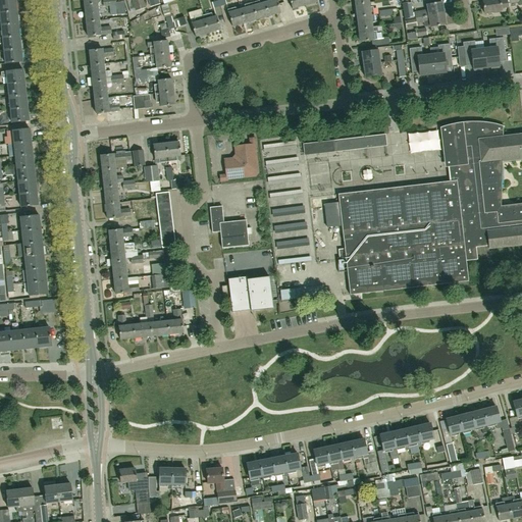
[(0,0),(0,13),(17,12),(15,0),(0,0)]
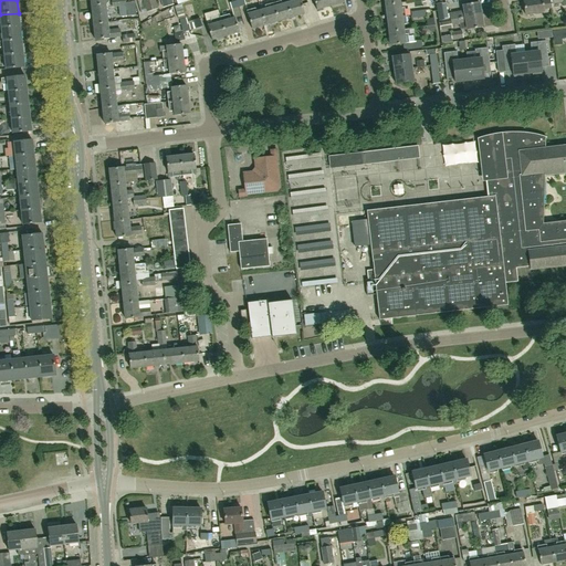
[(146,12),(158,9),(155,0),(137,0),(142,13),(146,12)]
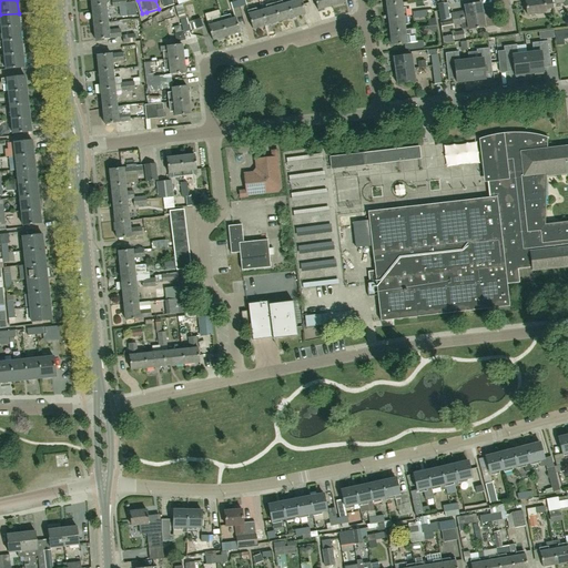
[(287,3),(292,18),(305,13),(301,0),(292,0),(293,1),(287,3)]
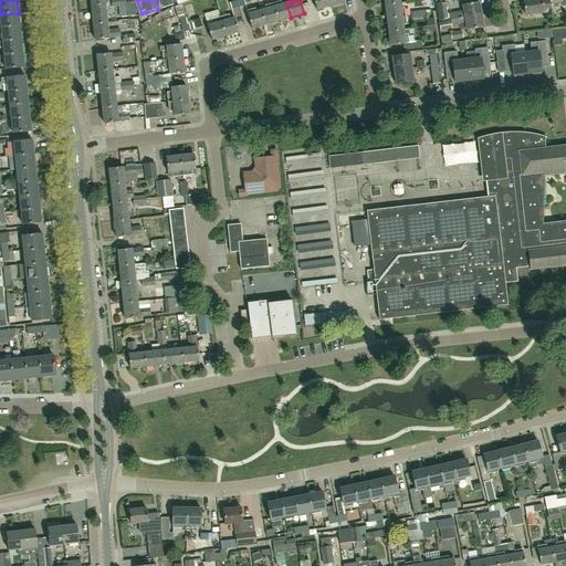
[(331,6),(328,0),(313,0),(317,10),(331,6)]
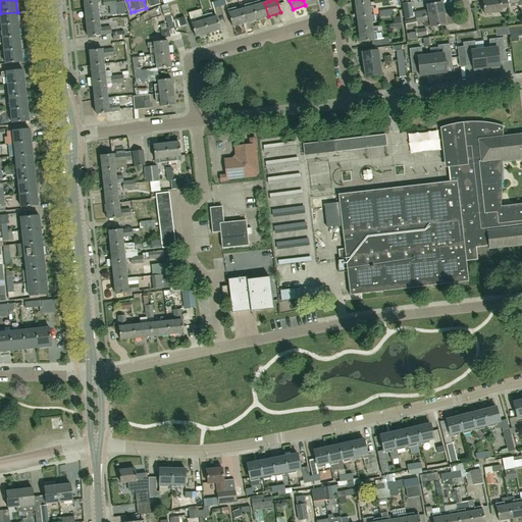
[(499,13),(499,12),(502,11),(501,8),(508,7),(507,0),(500,1),(500,0),(485,0),(482,1),(484,14),(492,12),(493,14),(499,13)]
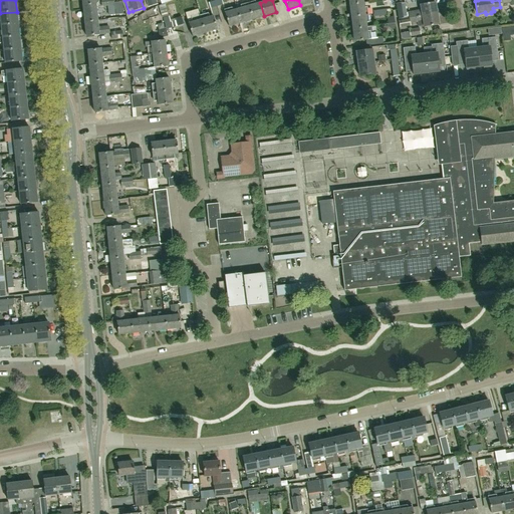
[(123,14),(121,1),(113,2),(113,6),(107,6),(108,15),(114,14),(114,15),(123,14)]
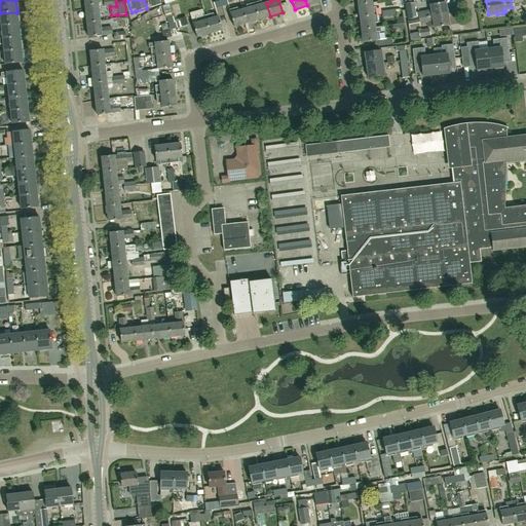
[(270,16),(266,3),(262,4),(261,1),(254,3),(258,20),(270,16)]
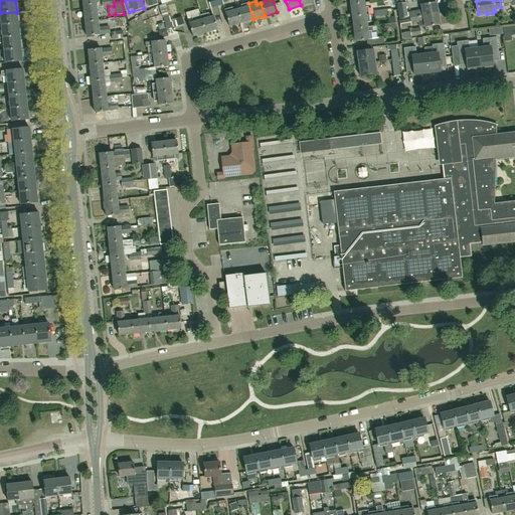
[(230,4),(231,8),(225,10),(225,13),(229,26),(241,23),(237,9),(235,2),(230,4)]
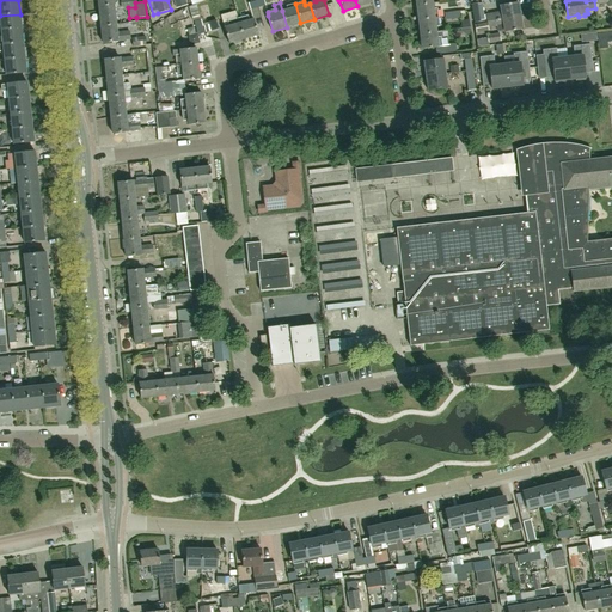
[(482,2),(471,5),(475,23),(485,22),(482,2)]
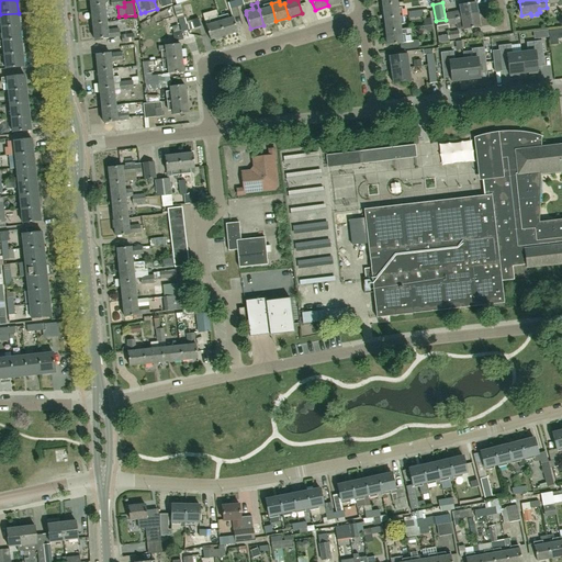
[(446,14),(447,20),(478,15),(475,2),(460,6),(460,13),(456,13),(454,12),(446,14)]
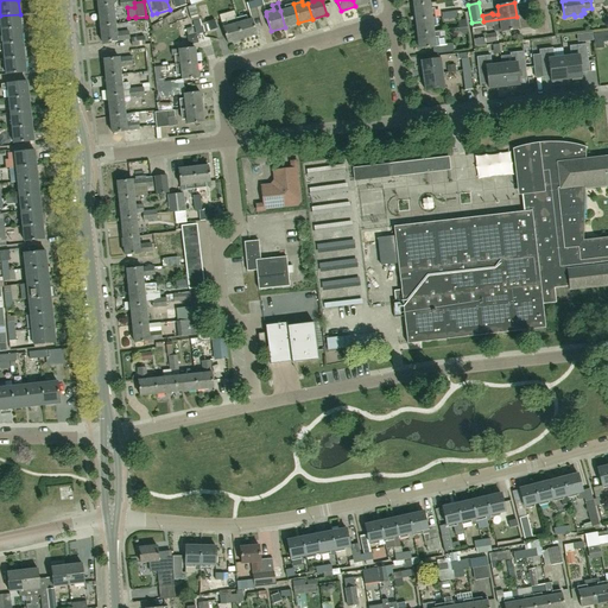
[(115,23),(113,4),(97,6),(100,24),(115,23)]
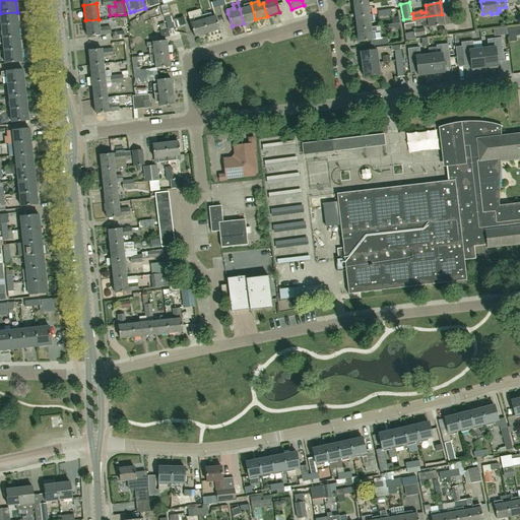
[(245,8),(240,9),(244,23),(255,19),(251,3),(244,5),(245,8)]
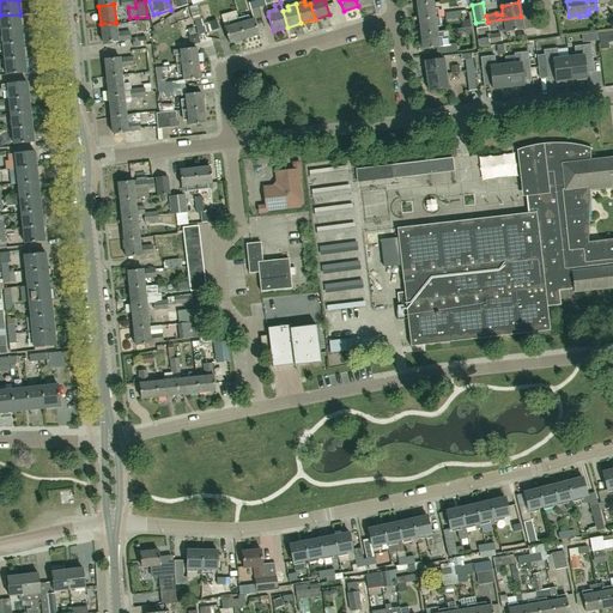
[(434,4),(418,6),(419,20),(438,18),(437,10),(435,10),(434,4)]
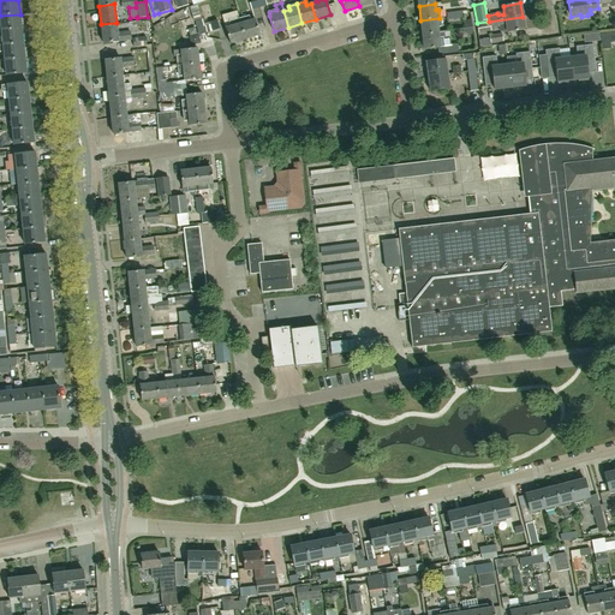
[(206,34),(202,19),(199,13),(193,16),(198,35),(206,34)]
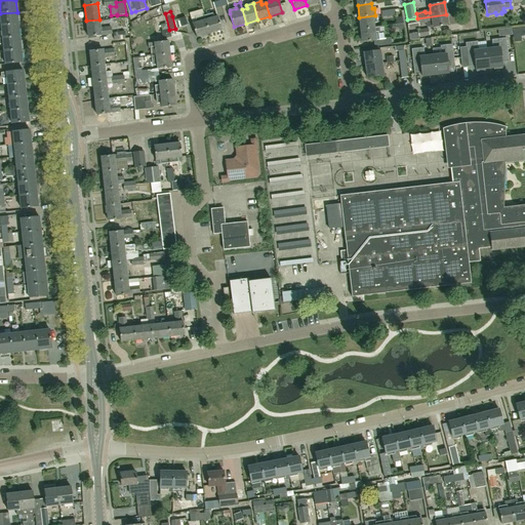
[(17,12),(0,13),(0,16),(1,27),(18,25),(17,12)]
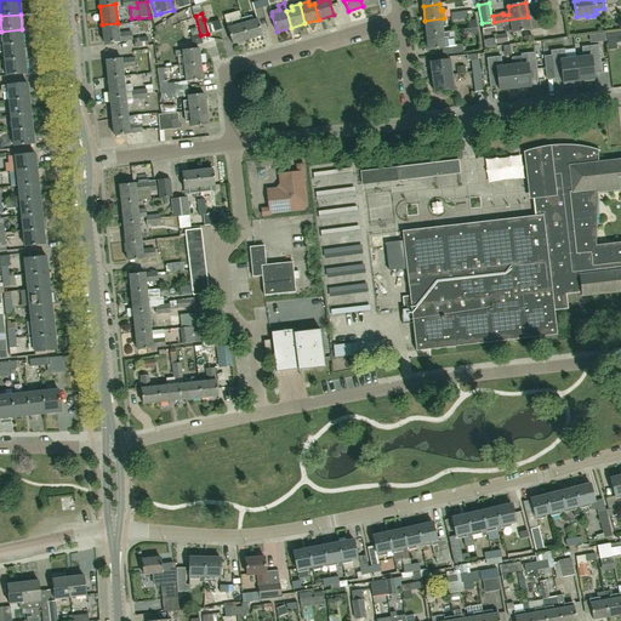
[(248,40),(262,35),(257,20),(252,21),(251,17),(241,20),(248,40)]
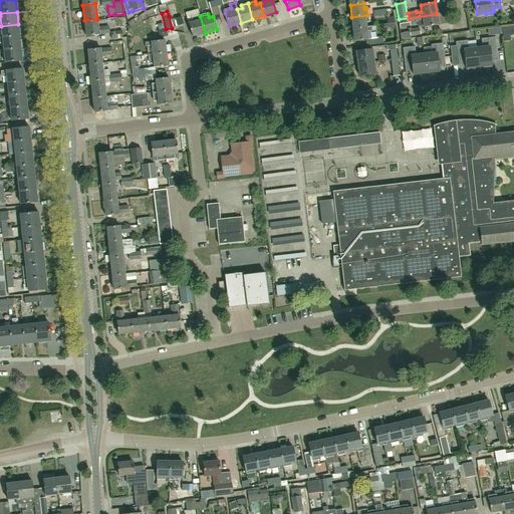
[(410,24),(418,22),(419,27),(424,26),(425,27),(439,25),(437,14),(409,18),(410,19),(399,21),(400,28),(411,26),(410,24)]
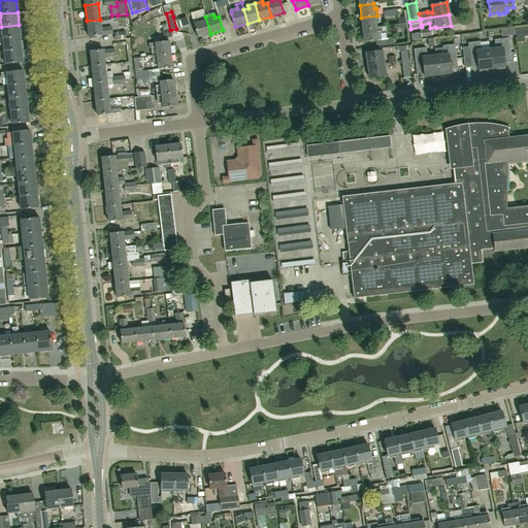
[(377,15),(361,18),(363,30),(376,28),(375,23),(378,23),(377,15)]
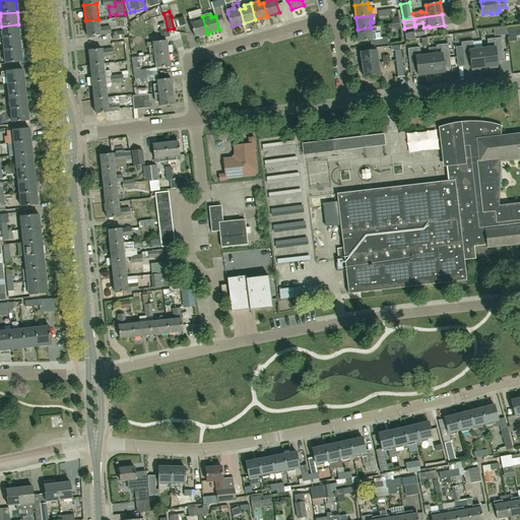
[(177,18),(178,20),(180,26),(180,27),(186,25),(184,16),(177,18)]
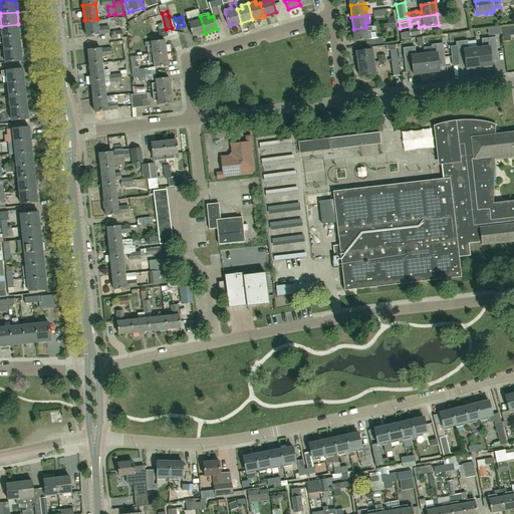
[(205,33),(200,16),(192,18),(193,22),(188,23),(192,37),(205,33)]
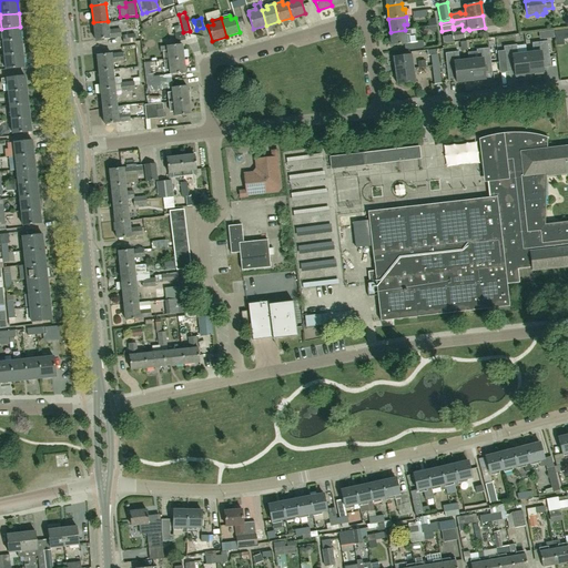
[(108,21),(93,22),(95,39),(110,38),(121,36),(120,31),(120,29),(109,30),(108,21)]
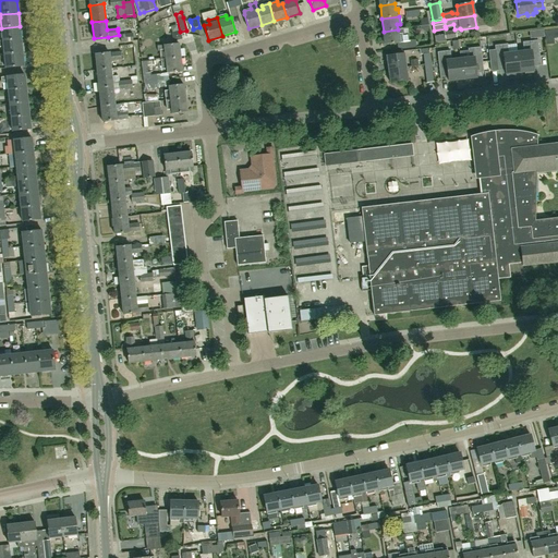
[(20,26),(1,28),(2,41),(21,39),(20,26)]
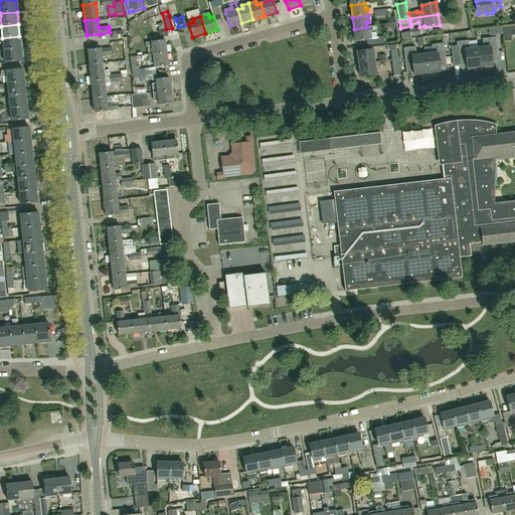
[(355,42),(366,40),(369,40),(369,39),(371,39),(370,31),(368,32),(367,27),(354,29),(355,42)]
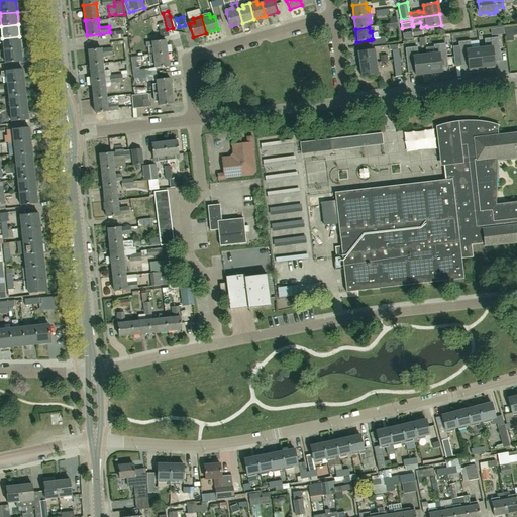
[(413,36),(423,35),(422,28),(411,30),(413,36)]
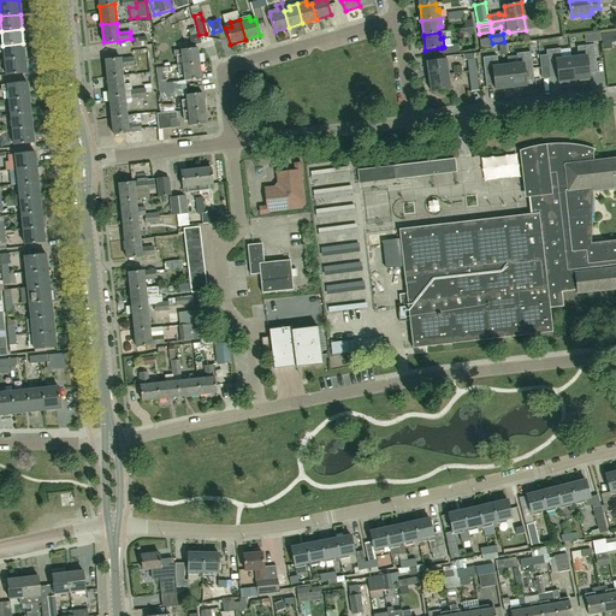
[(0,46),(0,52),(4,52),(5,60),(24,59),(23,43),(3,46),(0,46)]
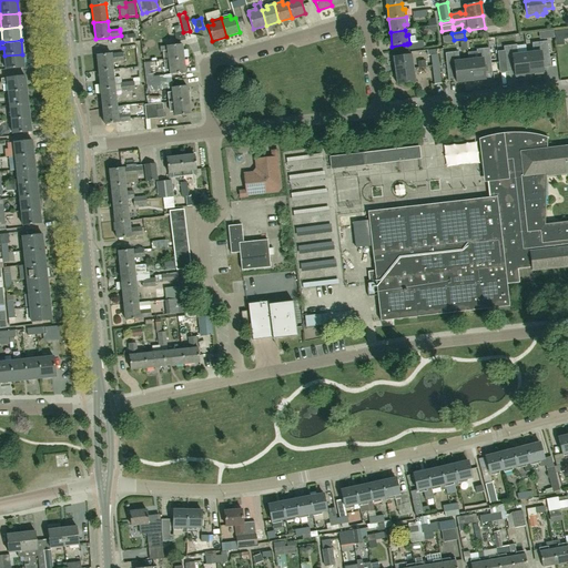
[(544,72),(541,58),(549,58),(547,41),(531,43),(533,53),(527,53),(529,73),(534,73),(535,75),(543,74),(543,72),(544,72)]
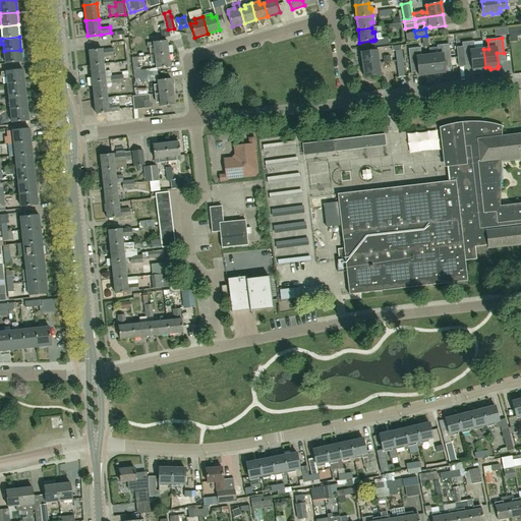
[(150,47),(151,56),(169,53),(167,41),(154,42),(154,47),(150,47)]
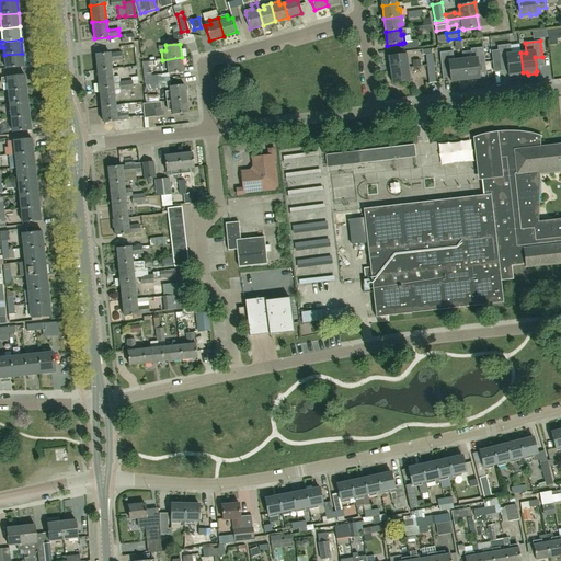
[(521,53),(511,54),(510,44),(497,46),(499,61),(506,60),(508,75),(510,77),(517,76),(517,73),(523,72),(521,53)]
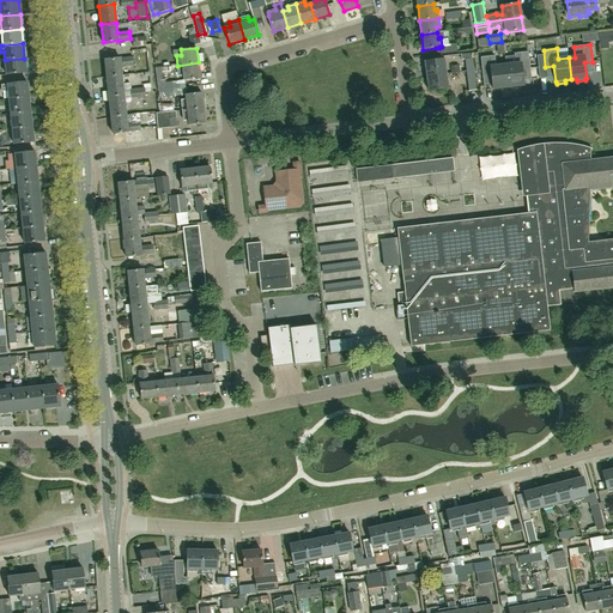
[(523,85),(522,71),(530,70),(528,52),(514,54),(515,65),(505,66),(508,86),(523,85)]
